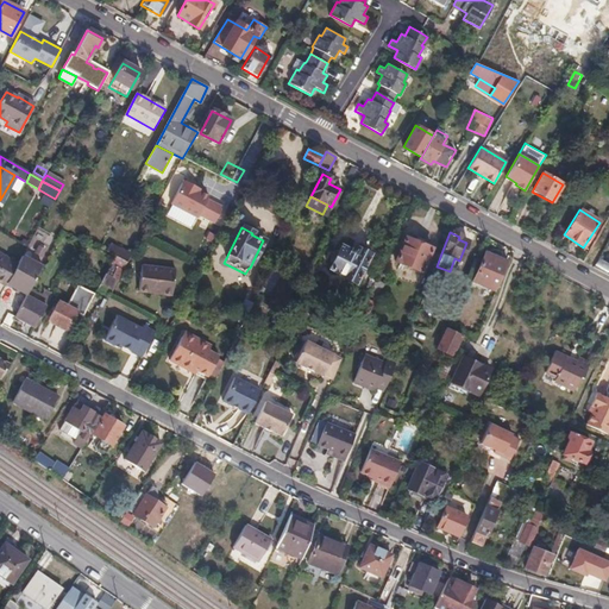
[(396,263),(432,277),(437,267),(441,253),(406,238),(396,263)]
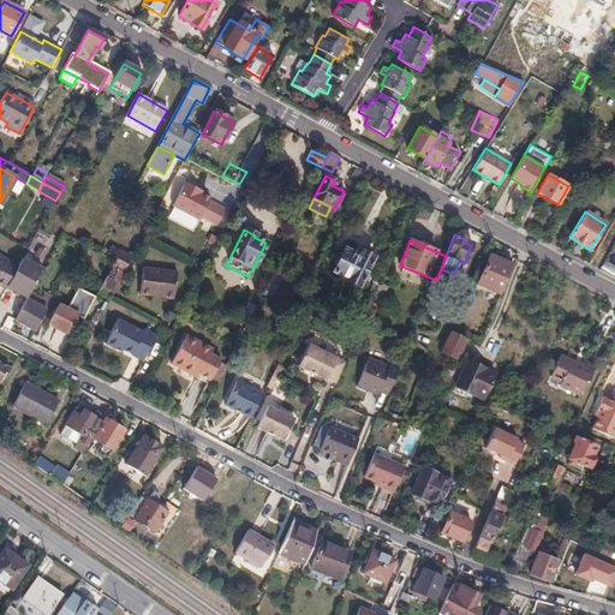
[(358,286),(371,257),(357,250),(354,254),(345,249),(333,272),(347,279),(346,280),(358,286)]
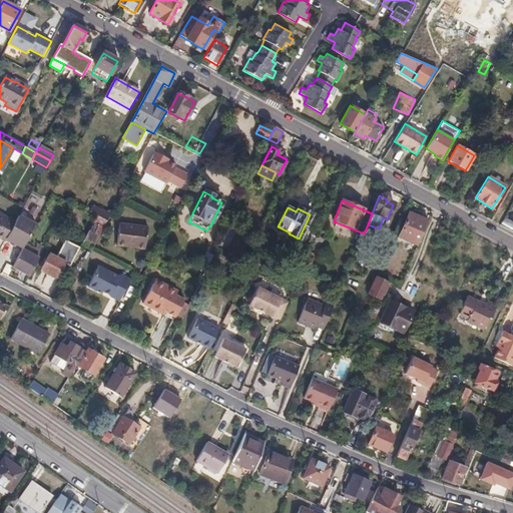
[(6,239),(15,222),(0,213),(0,237),(5,240),(6,239)]
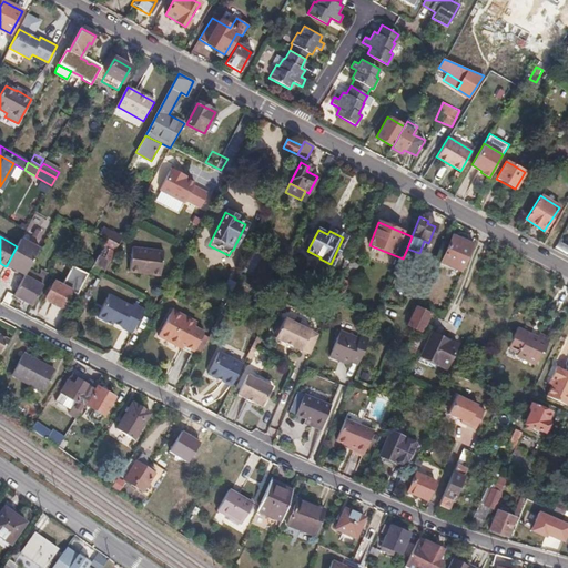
[(463,272),(474,245),(452,236),(440,263),(463,272)]
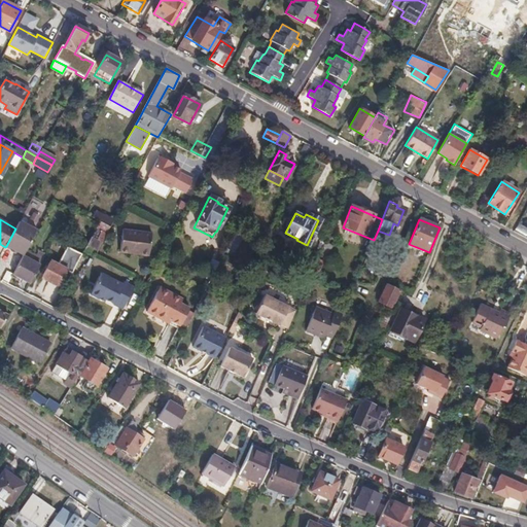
[(36,232),(20,222),(15,229),(6,246),(12,249),(16,252),(23,255),(26,250),(36,232)]
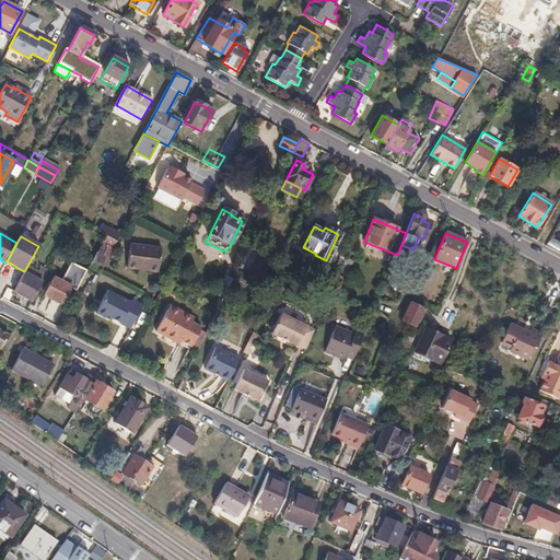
[(116,243),(105,236),(102,243),(107,246),(102,255),(97,252),(88,269),(92,271),(93,269),(100,272),(101,271),(116,243)]
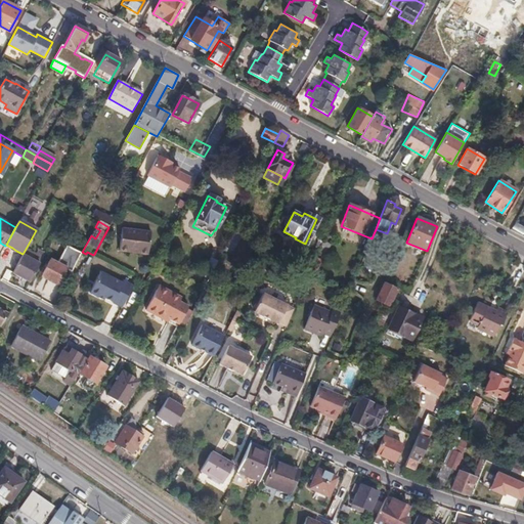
[(227,244),(223,250),(230,254),(244,227),(236,224),(227,244)]
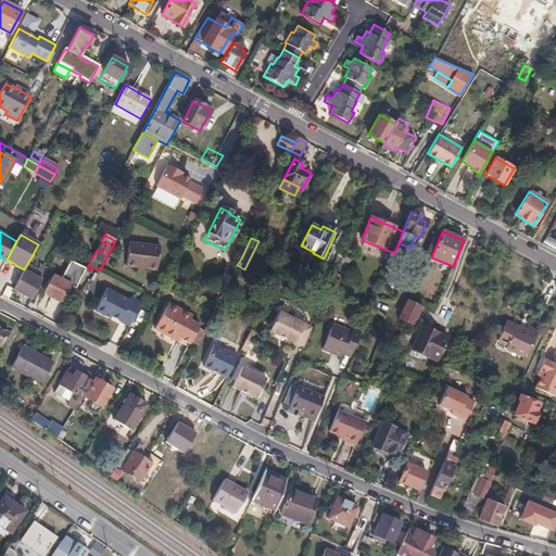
[(125,268),(135,269),(136,266),(148,267),(147,272),(156,273),(160,248),(129,243),(125,268)]
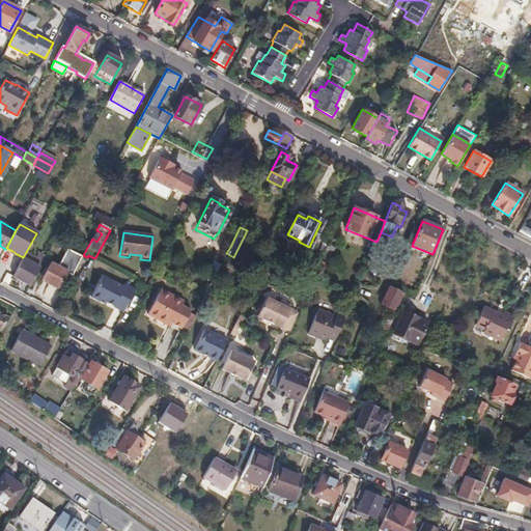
[(270,257),(276,244),(269,240),(261,253),(270,257)]
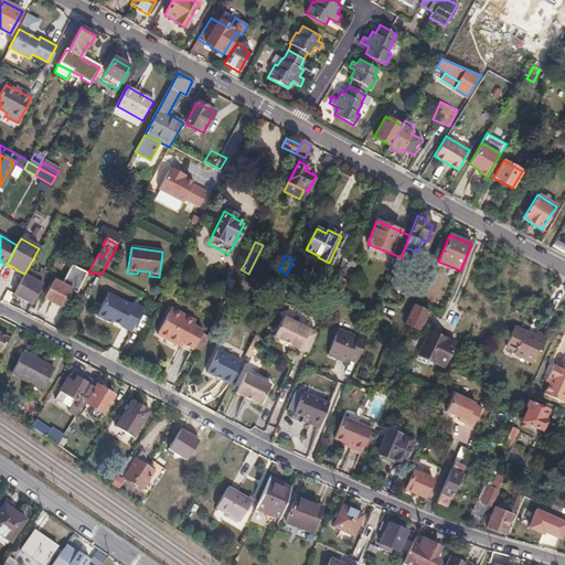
[(349,260),(342,275),(349,278),(355,263),(349,260)]
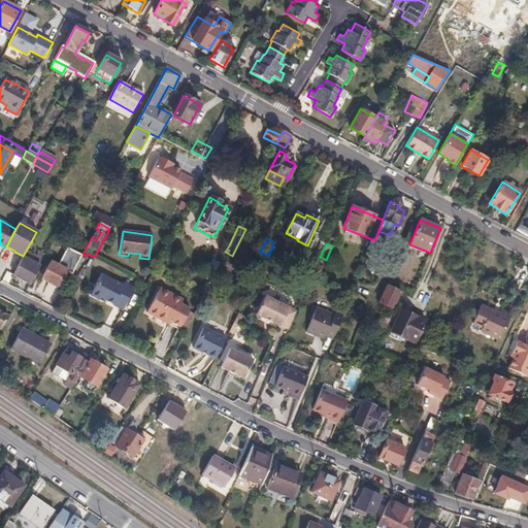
[(36,256),(26,251),(23,256),(23,257),(40,266),(46,256),(39,252),(36,256)]
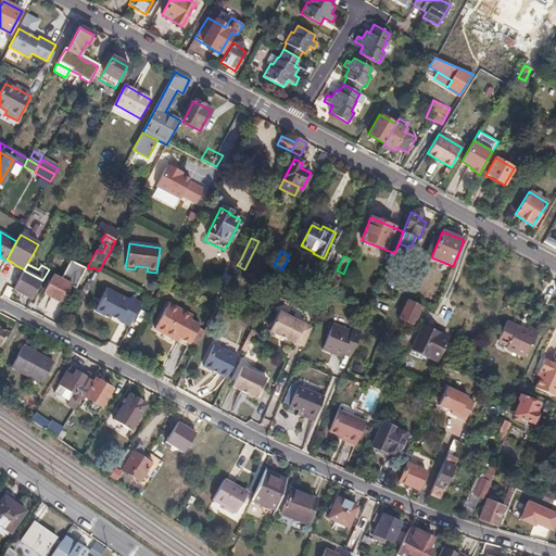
[(42,280),(24,270),(13,290),(32,300),(42,280)]
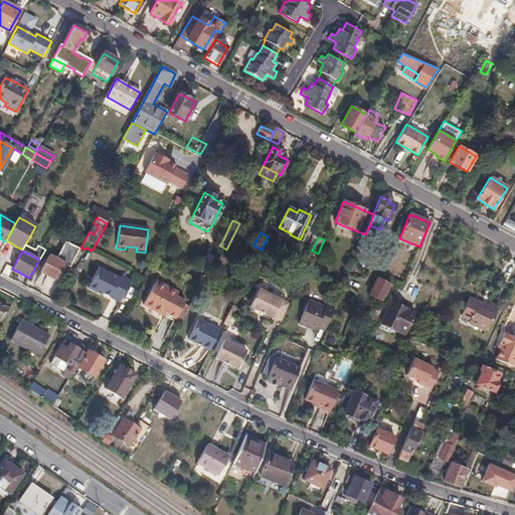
[(49,255),(41,271),(56,279),(65,264),(49,255)]
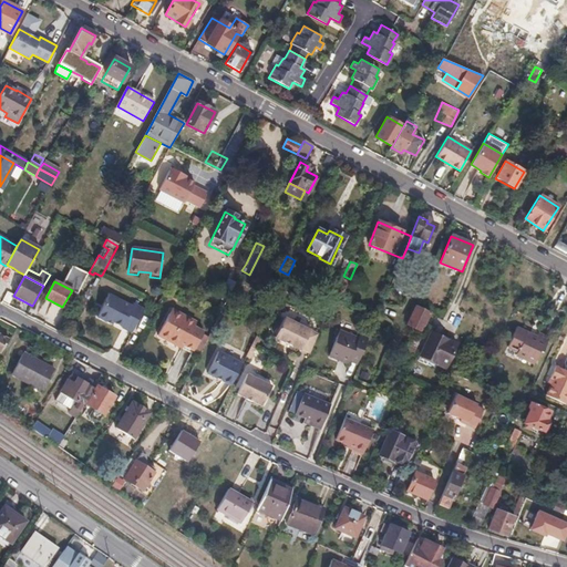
[(82,312),(91,296),(86,292),(78,309),(82,312)]
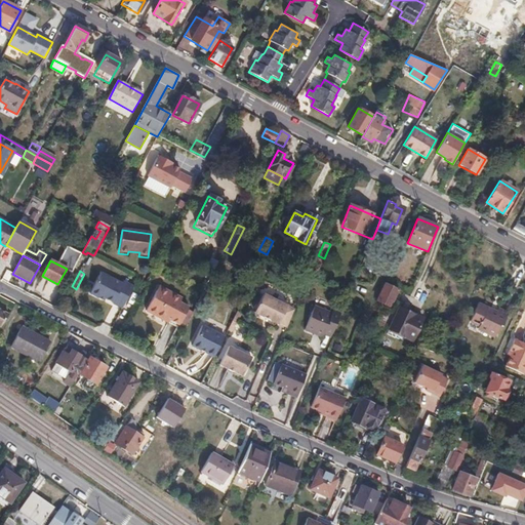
[(122,309),(133,287),(123,282),(122,285),(101,274),(89,294),(98,299),(101,297),(105,299),(122,309)]
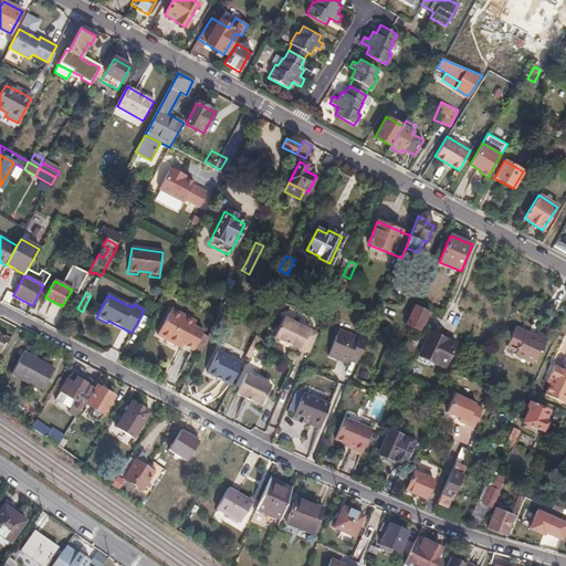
[(428,312),(415,306),(407,325),(420,331),(428,312)]
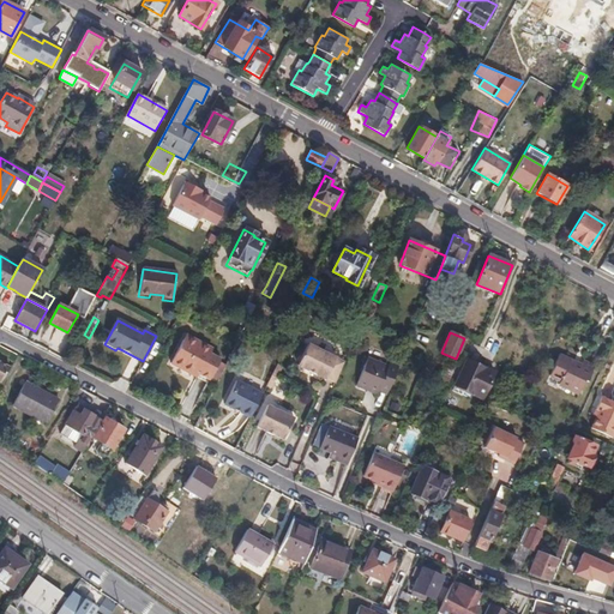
[(197,345),(199,341),(186,333),(184,338),(197,345)]
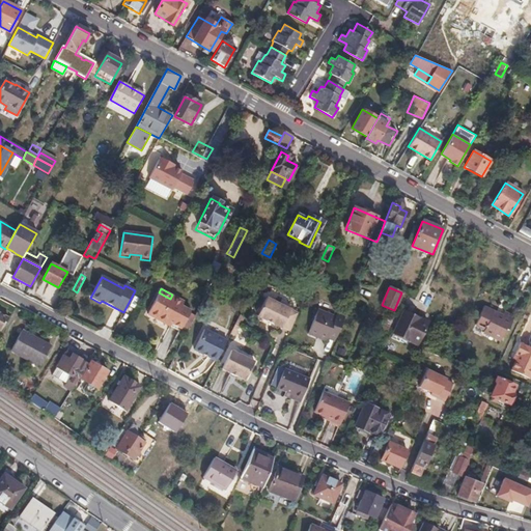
[(183,327),(184,326),(190,311),(191,309),(182,305),(184,300),(172,295),(170,299),(159,292),(148,313),(166,323),(168,319),(172,322),(183,327)]
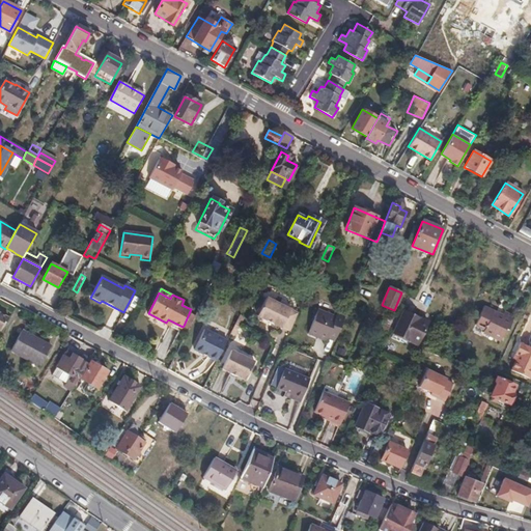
[(281,329),(282,328),(290,332),(298,314),(267,299),(257,317),(281,329)]
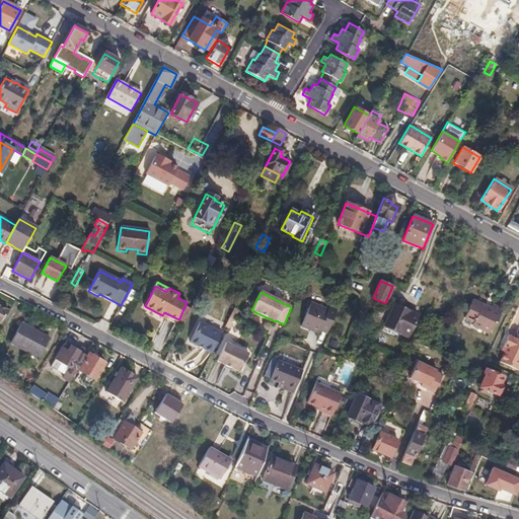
[(489,334),(494,321),(496,322),(502,310),(493,306),(492,308),(472,301),(463,319),(473,323),(471,326),(489,334)]
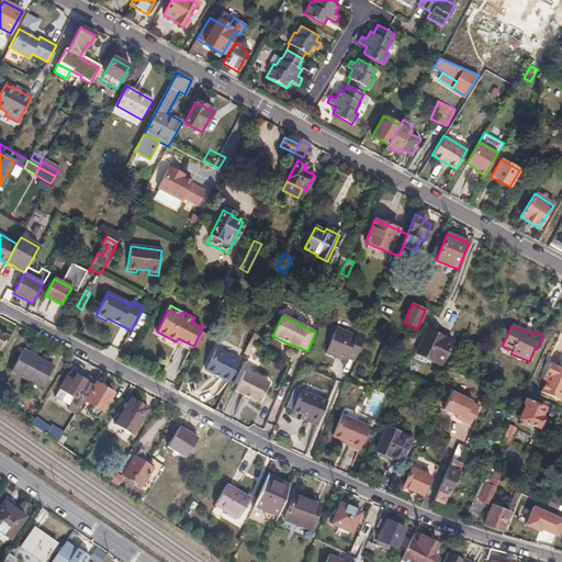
[(355,361),(364,336),(357,333),(356,336),(336,328),(325,353),(336,358),(338,355),(347,358),(355,361)]
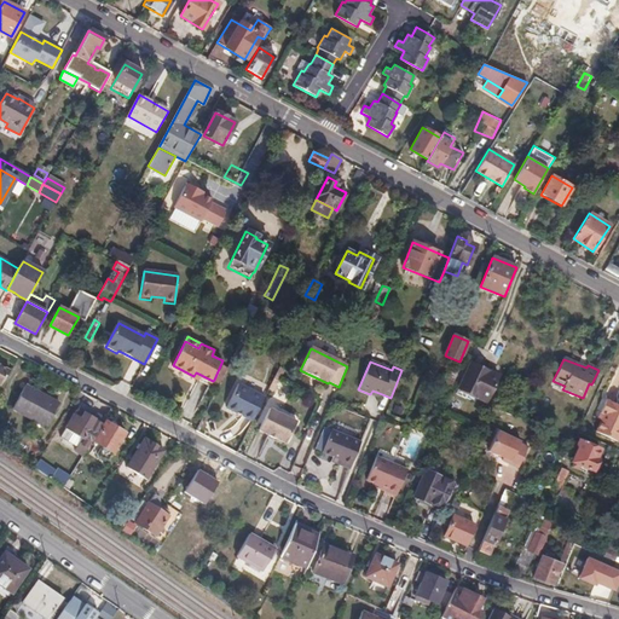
[(214,380),(220,383),(229,366),(221,363),(214,380)]
